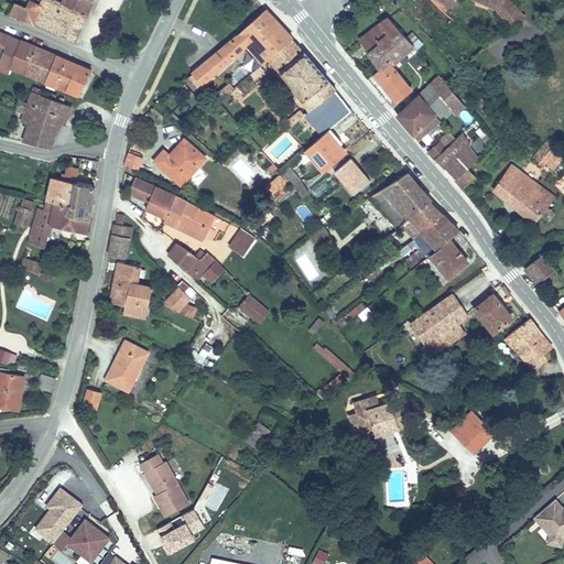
[(75,43),(86,15),(63,4),(55,0),(34,0),(38,2),(39,0),(43,0),(36,12),(14,2),(8,13),(75,43)]
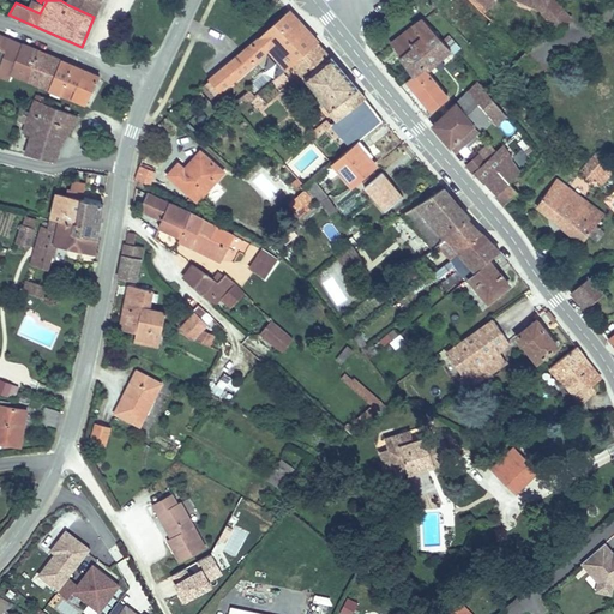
[(94,17),(102,0),(71,0),(68,5),(94,17)]
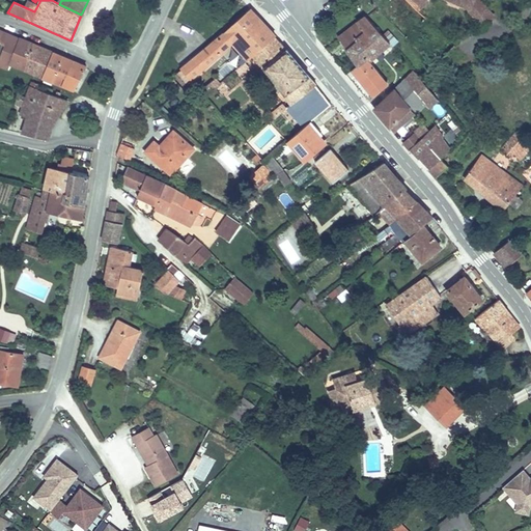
[(206,12),(213,0),(190,0),(189,4),(206,12)]
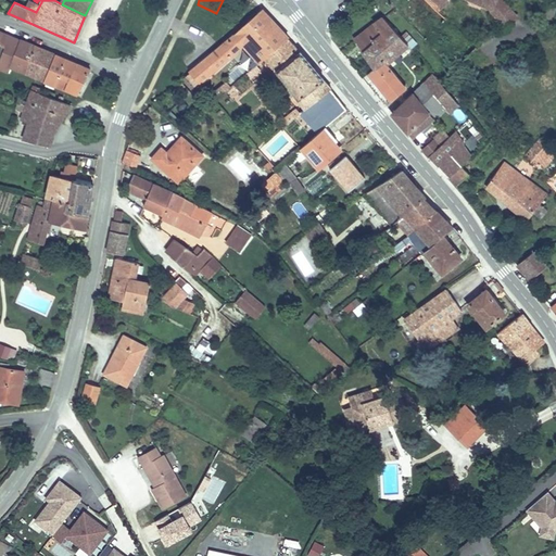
[(433,0),(400,0),(394,5),(413,24),(437,3),(433,0)]
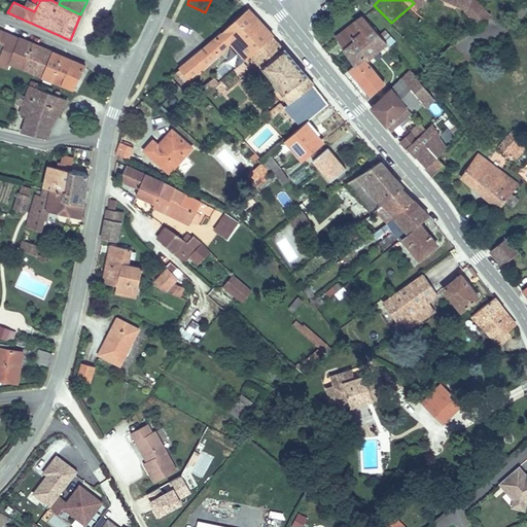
[(420,9),(430,0),(429,0),(411,0),(414,3),(420,9)]
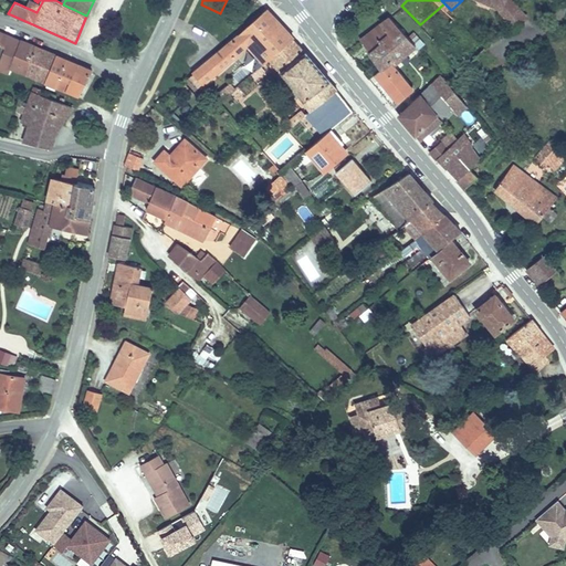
[(505,0),(479,0),(502,11),(505,0)]
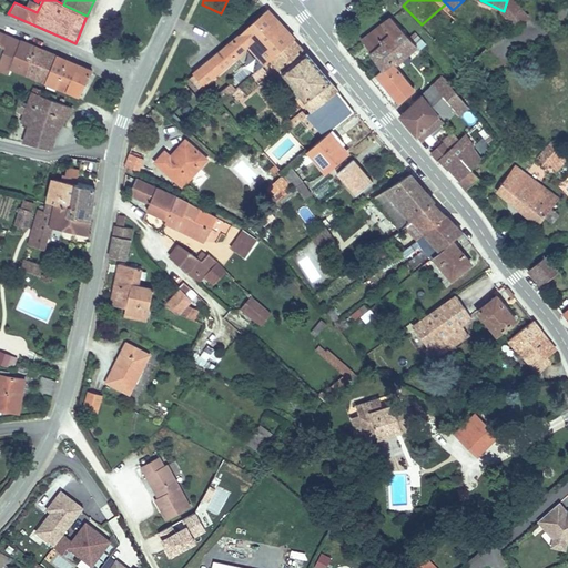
[(531,16),(516,0),(507,0),(504,11),(518,29),(531,16)]
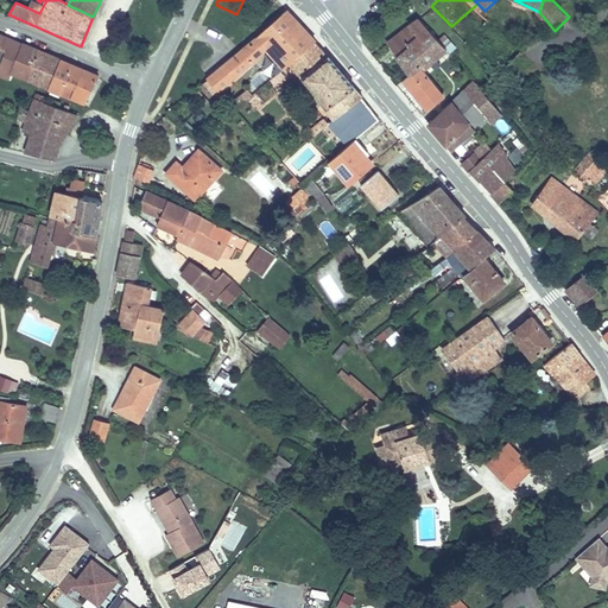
[(291,64),(316,42),(290,11),(211,81),(217,87),(221,92),(266,50),(284,71),(291,64)]
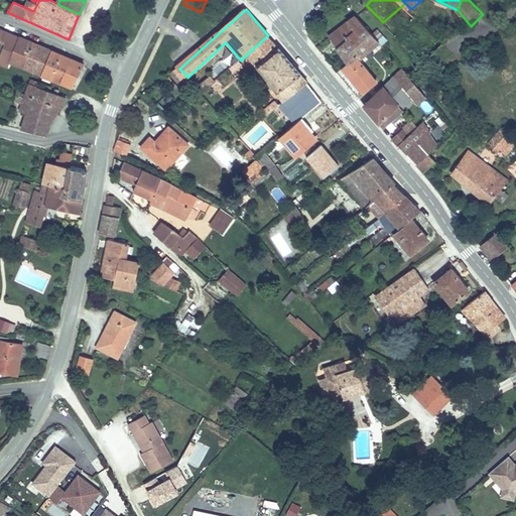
[(355,13),(350,18),(363,32),(369,27),(355,13)]
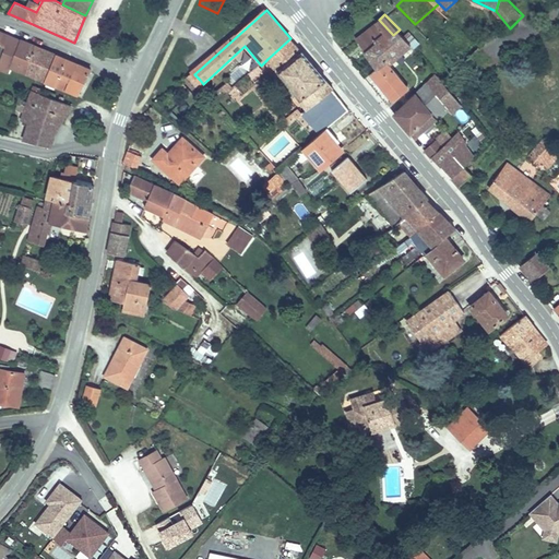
[(370,52),(393,35),(379,20),(355,36),(370,52)]
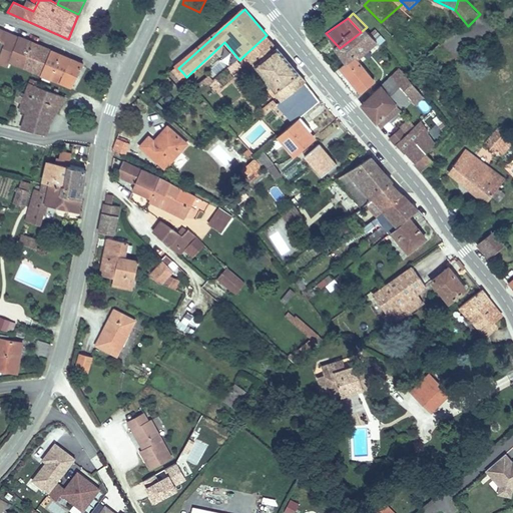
[(17,60),(26,36),(0,24),(0,56),(4,59),(6,55),(17,60)]
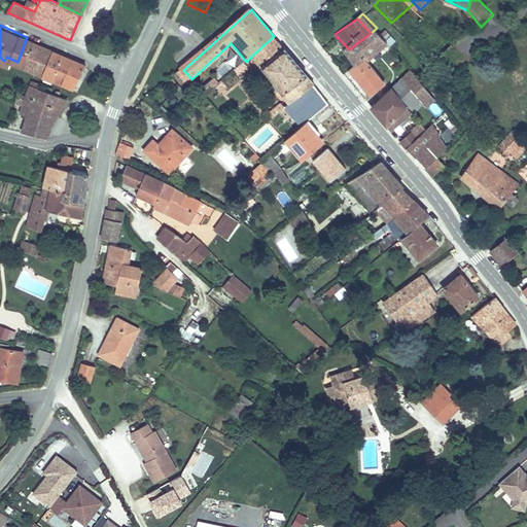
[(367,60),(389,42),(377,28),(371,33),(349,49),(357,62),(367,60)]
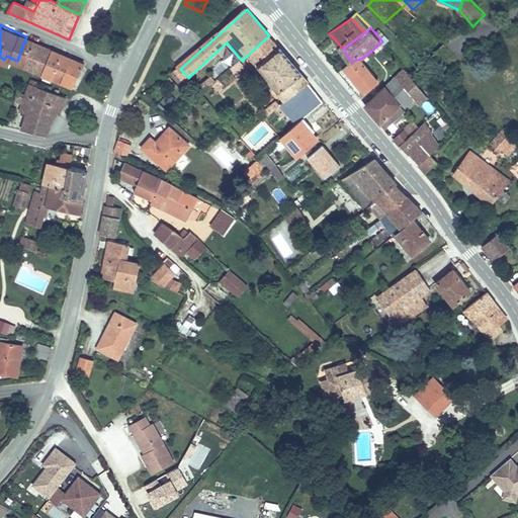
[(308,81),(269,35),(248,55),(286,100),(308,81)]
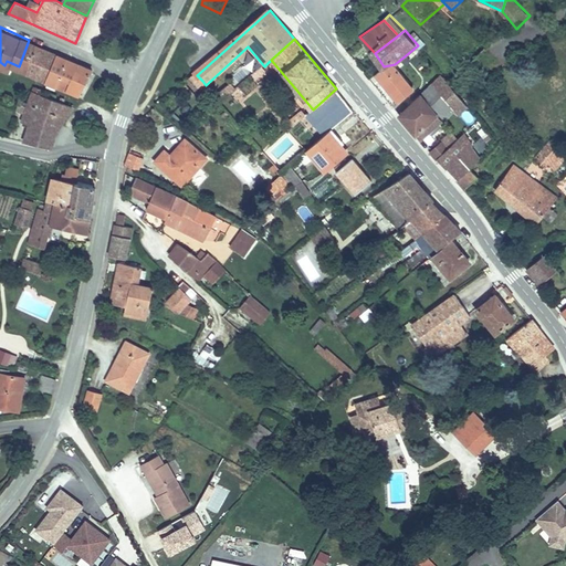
[(39,73),(51,49),(50,49),(29,40),(19,66),(39,73)]
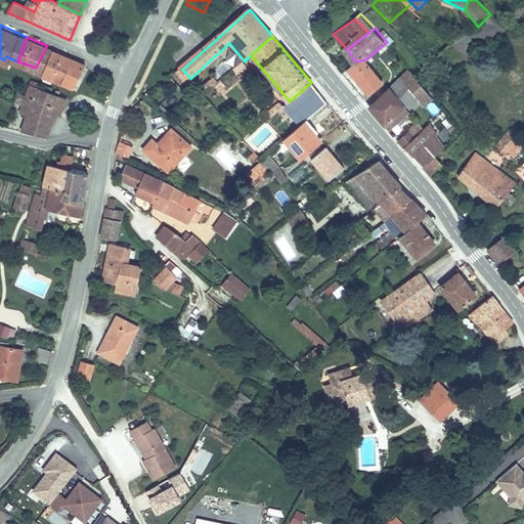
[(36,68),(46,72),(51,60),(60,63),(66,52),(47,45),(36,68)]
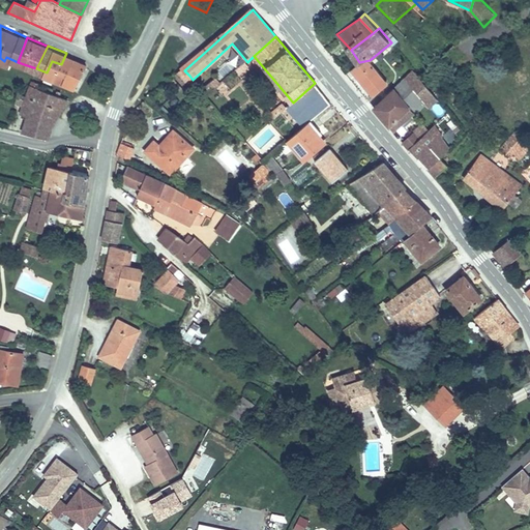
[(67,81),(80,58),(66,53),(61,64),(52,61),(47,72),(67,81)]
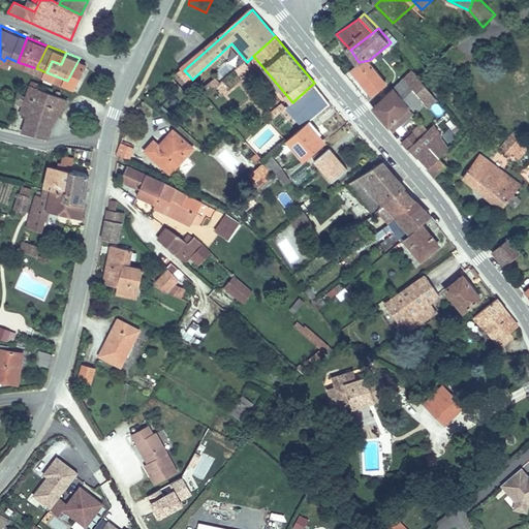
[(389,83),(369,60),(359,62),(348,68),(371,97),(389,83)]
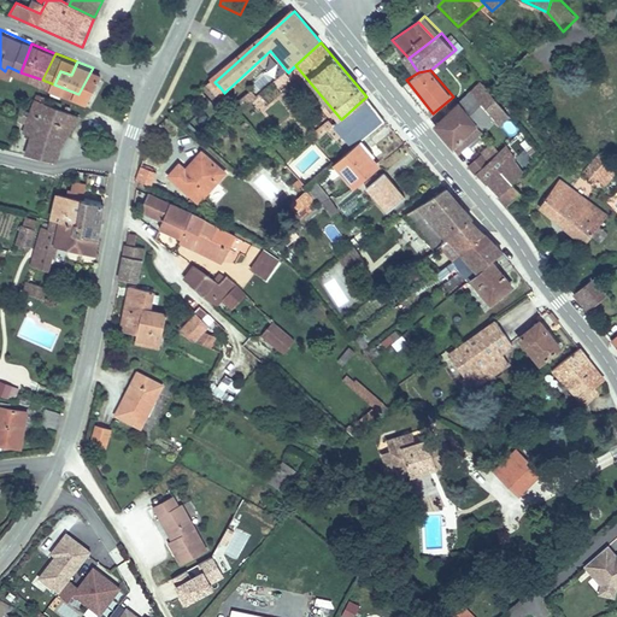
[(280,89),(291,80),(286,74),(275,84),(280,89)]
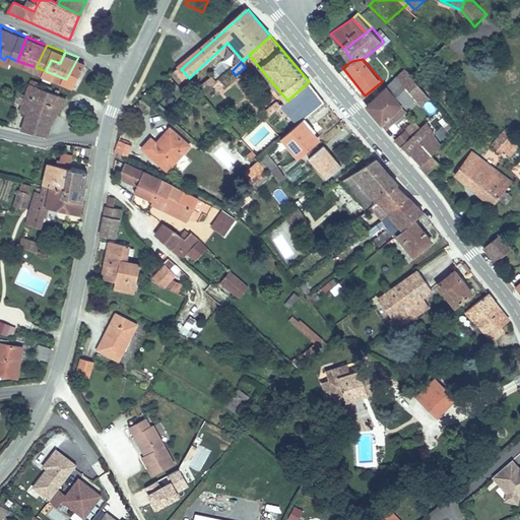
[(407,68),(386,86),(406,111),(407,111),(417,102),(420,106),(431,98),(407,68)]
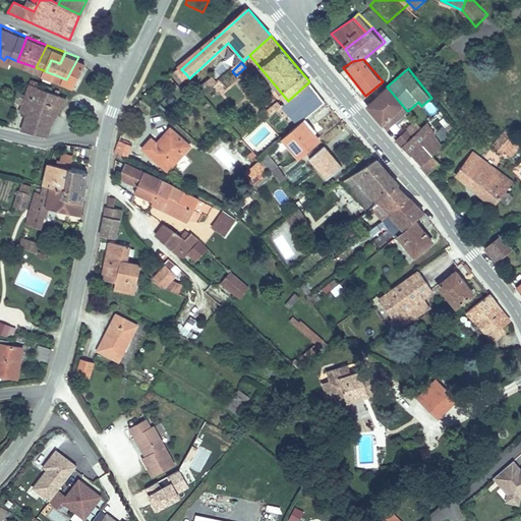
[(179,80),(186,74),(181,69),(174,75),(179,80)]
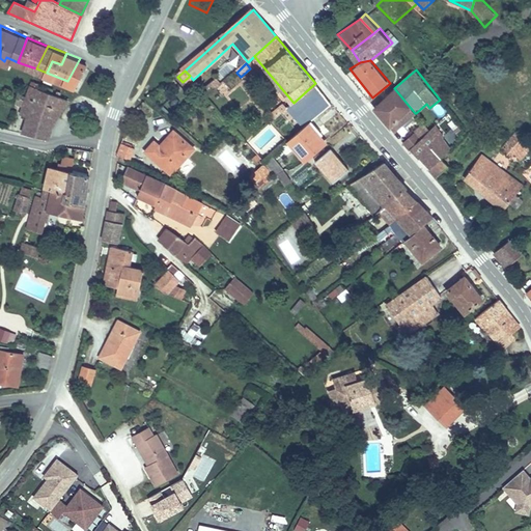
[(222,85),(216,78),(202,90),(208,98),(222,85)]
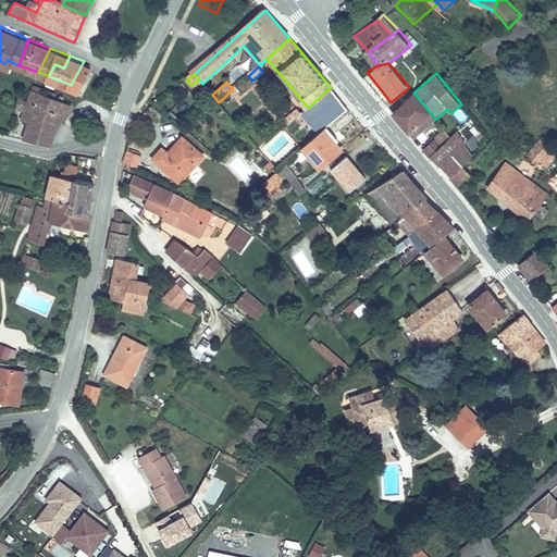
[(349,110),(331,87),(308,108),(302,113),(320,134),(326,130),(349,110)]
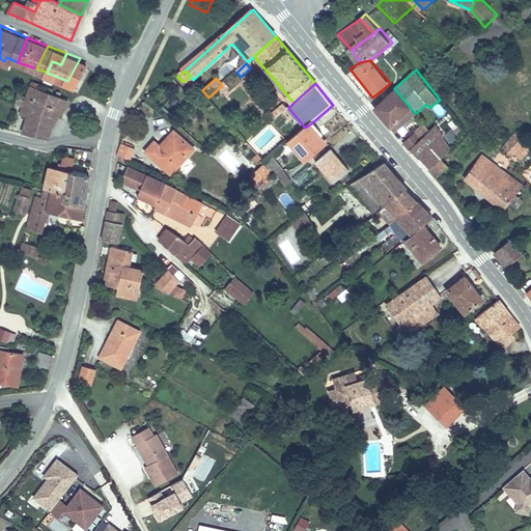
[(21,96),(23,90),(17,87),(14,94),(16,94),(21,96)]
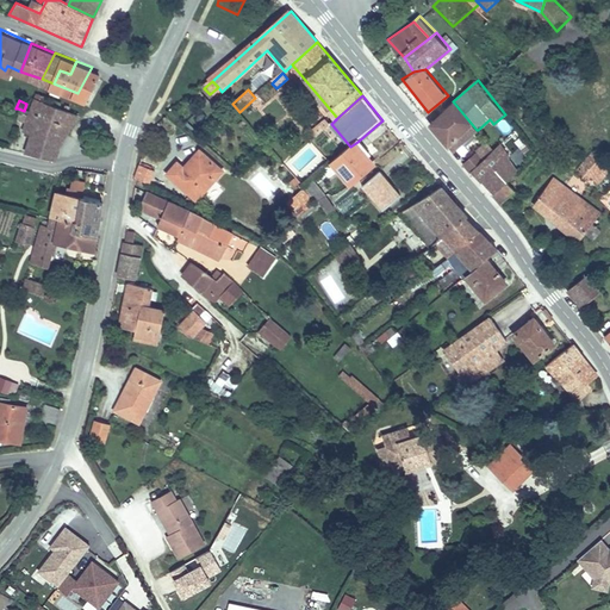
[(75,113),(66,110),(60,109),(56,107),(47,104),(42,103),(31,100),(27,112),(35,113),(41,111),(72,122),(75,113)]
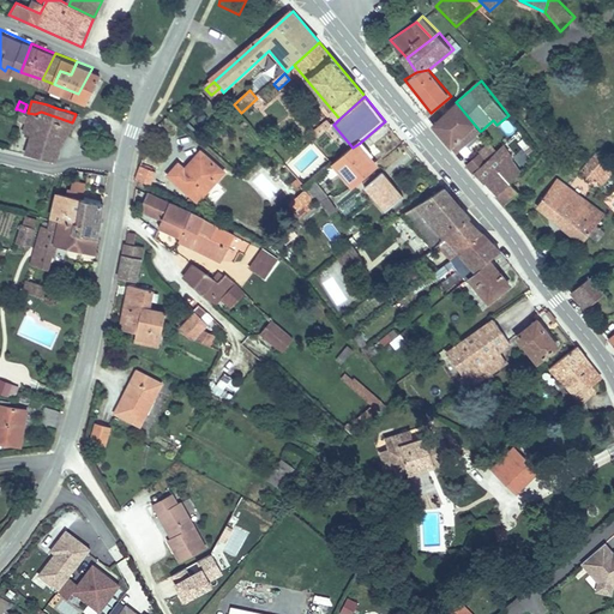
[(480,131),(456,102),(431,124),(456,154),(480,131)]
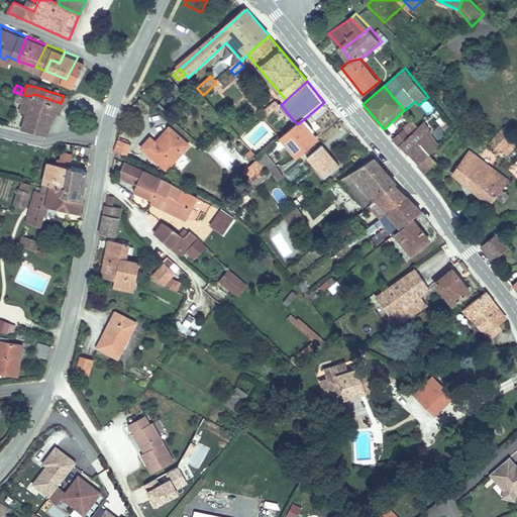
[(46,131),(61,103),(34,94),(29,96),(23,95),(20,94),(15,92),(13,97),(20,100),(19,106),(26,109),(20,125),(46,131)]
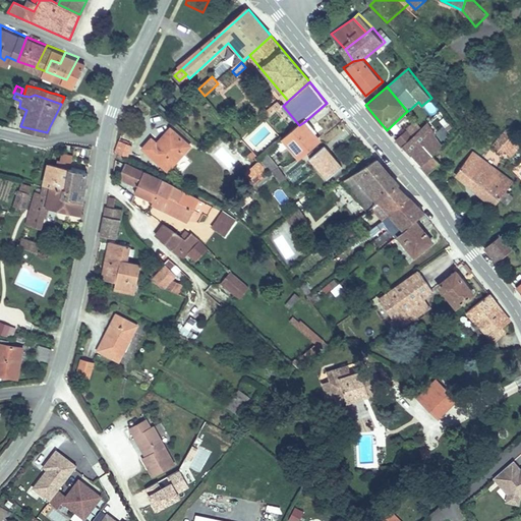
[(272,116),(283,106),(278,101),(267,110),(272,116)]
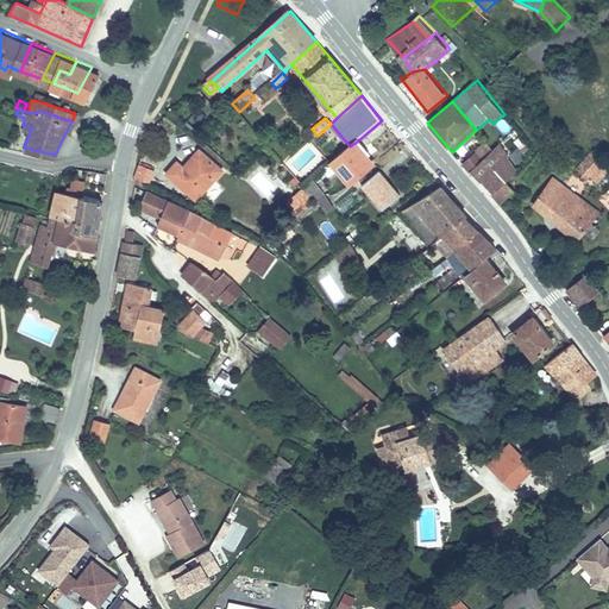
[(510,155),(500,142),(494,149),(485,140),(462,163),(471,173),(472,171),(508,156),(510,155)]
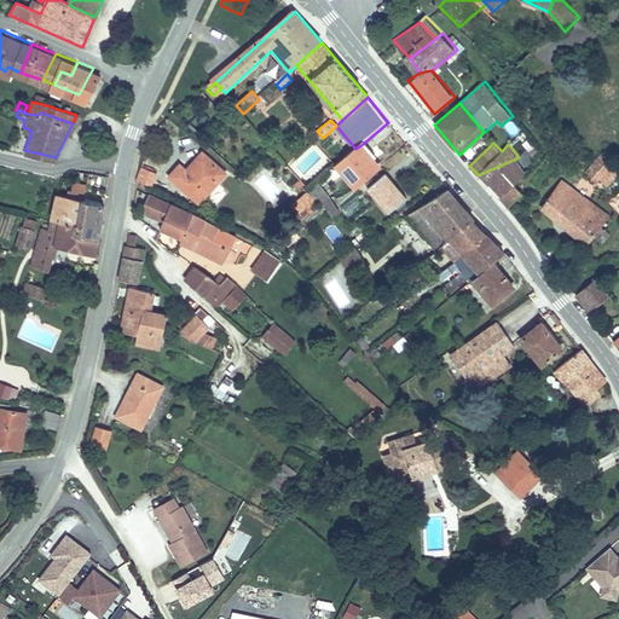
[(351,180),(376,160),(363,144),(356,149),(337,165),(351,180)]
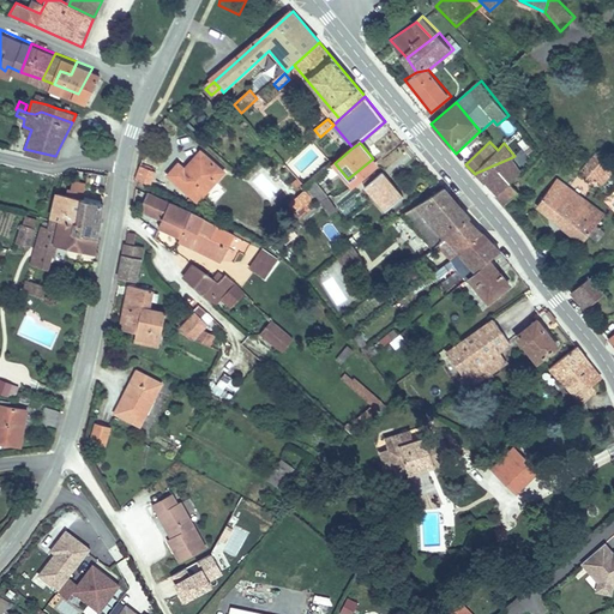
[(613,174),(613,170),(597,151),(583,164),(601,185),(613,174)]
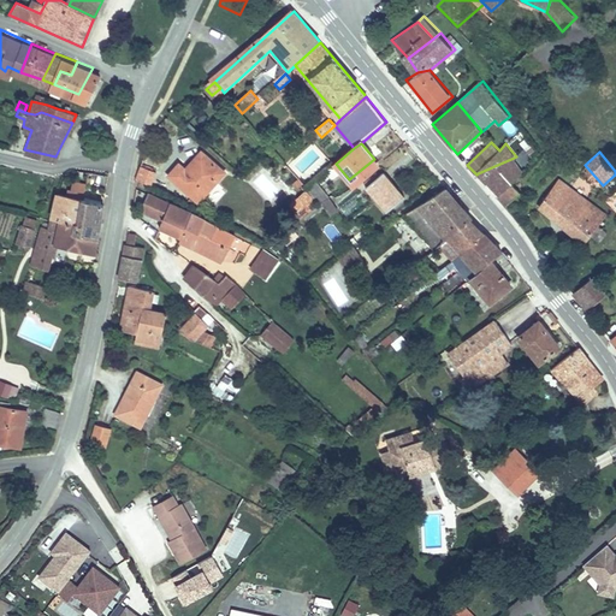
[(525,171),(514,158),(478,173),(492,190),(497,196),(513,182),(525,171)]
